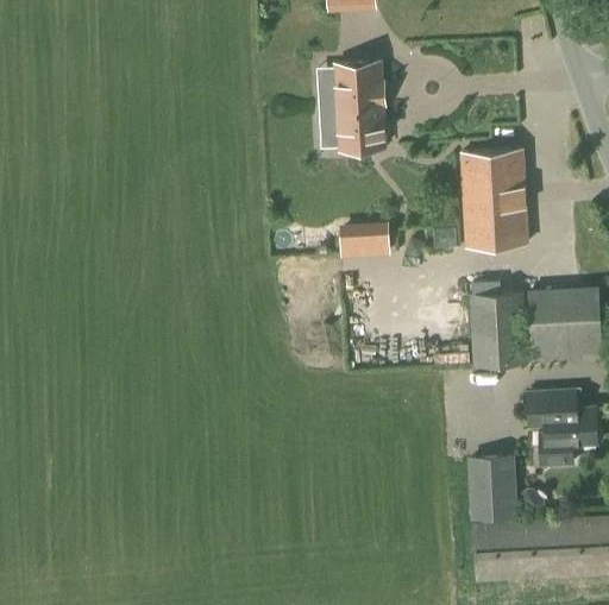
[(331,26),(326,41),(347,48),(352,33),(331,26)]
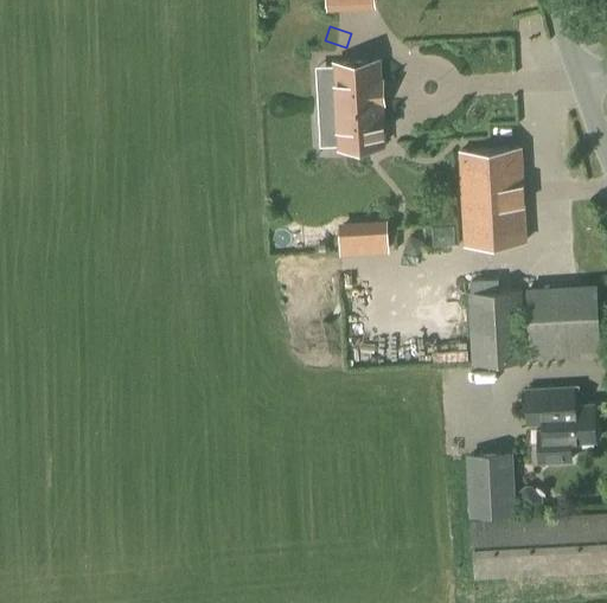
[(315,70),(320,149),(337,148),(337,153),(385,151),(381,61),(332,63),(332,69),(315,70)]
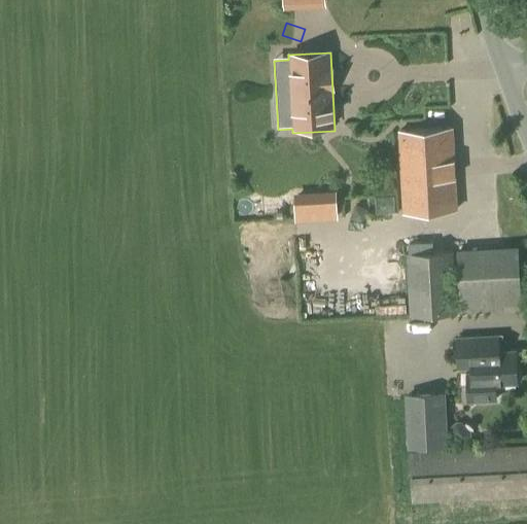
[(420,131),(398,132),(402,216),(456,213),(452,130),(420,131)]
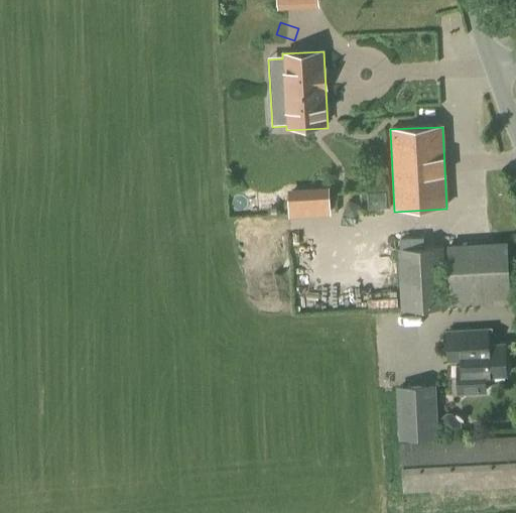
[(290,220),(316,218),(315,193),(288,195),(290,220)]
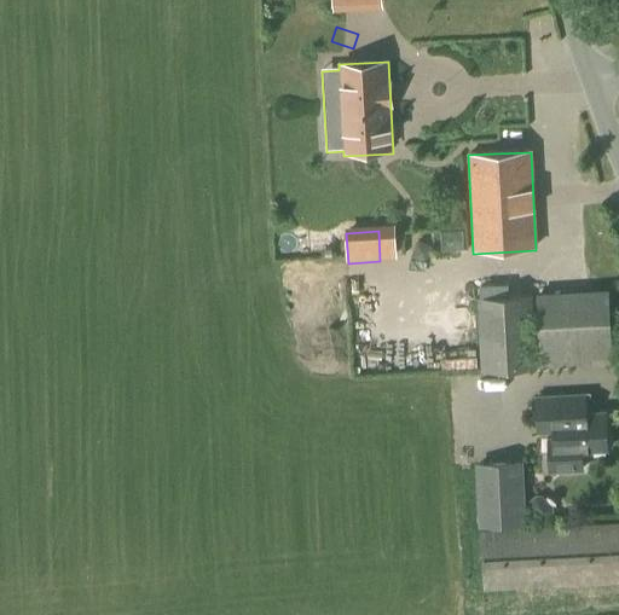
[(431,250),(416,244),(410,259),(418,262),(428,257),(431,250)]
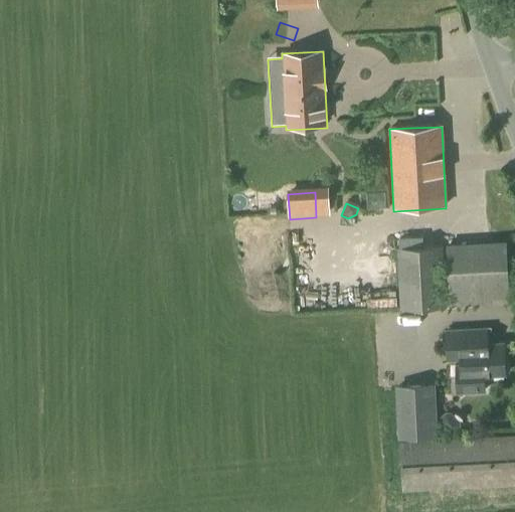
[(450,310),(509,307),(505,239),(447,243),(450,310)]
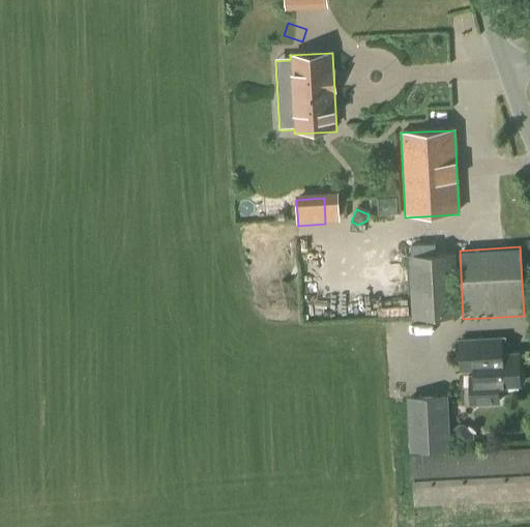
[(412,320),(459,318),(455,256),(409,259),(412,320)]
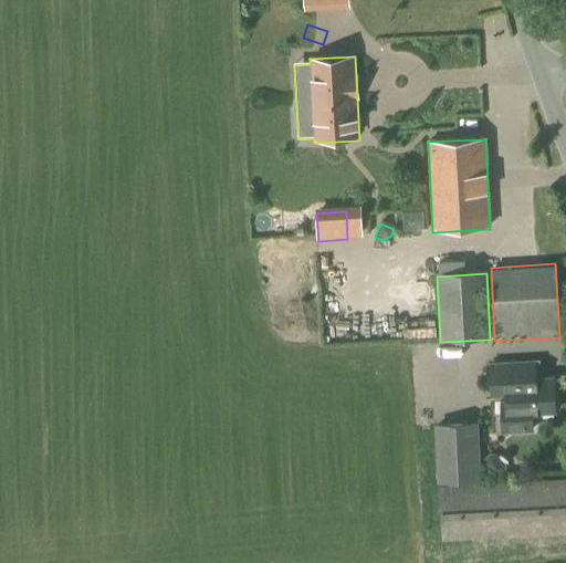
[(517,381),(517,364),(491,365),(492,394),(506,393),(507,416),(503,416),(504,435),(532,433),(532,416),(554,415),(553,378),(517,381)]
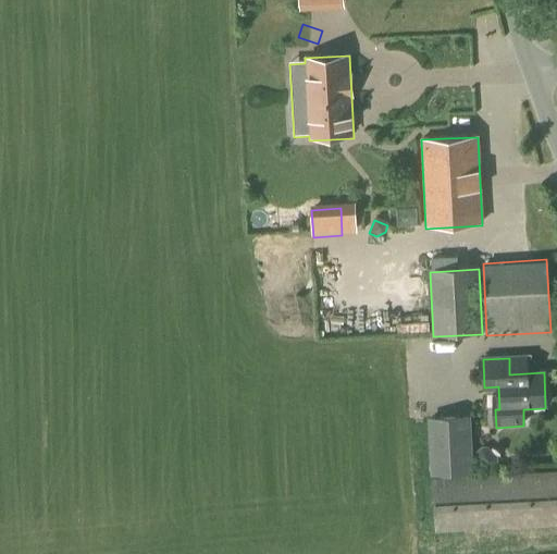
[(430,477),(431,477),(473,475),(471,416),(428,419),(430,477)]
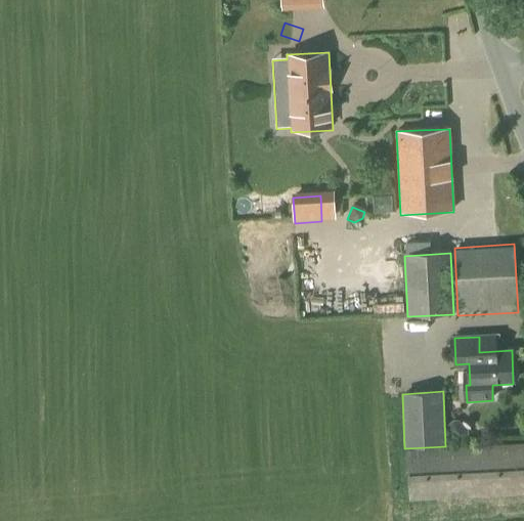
[(463,443),(469,437),(468,431),(457,422),(452,422),(447,429),(447,434),(457,443),(463,443)]
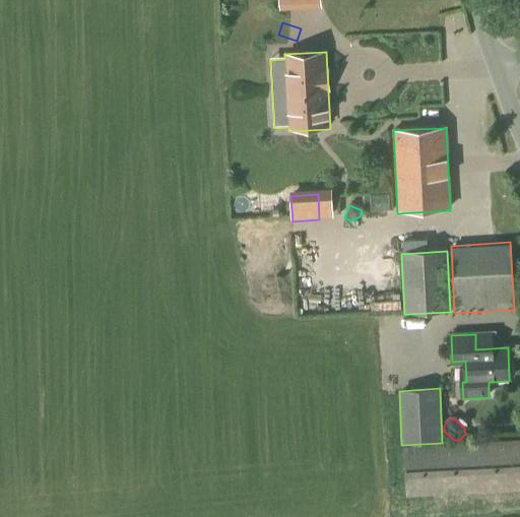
[(407,498),(519,491),(519,444),(404,450),(407,498)]
